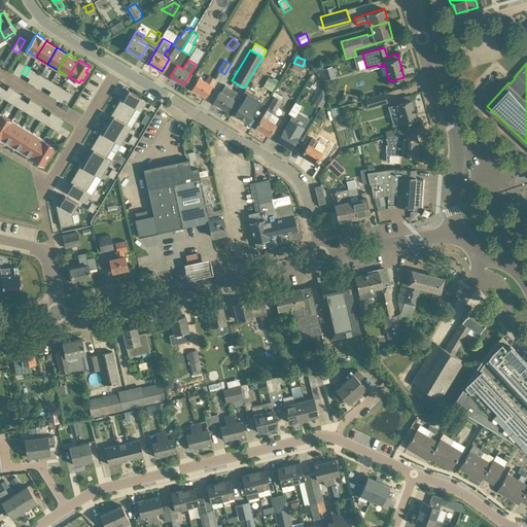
[(331,66),(321,68),(325,79),(327,79),(335,77),(331,66)]
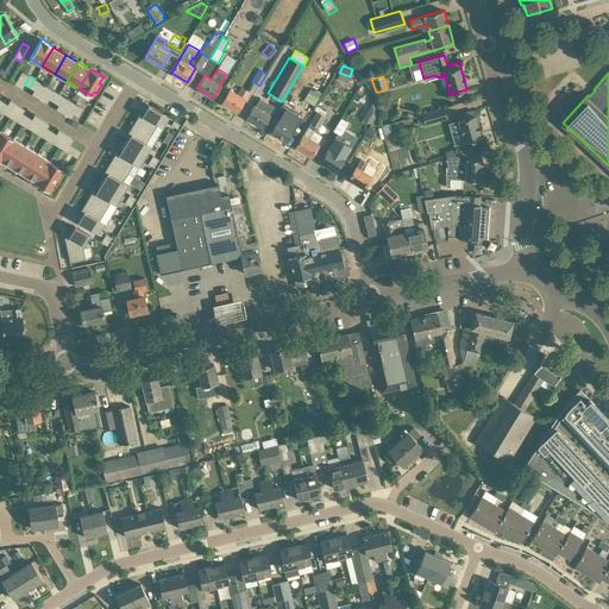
[(35,79),(30,87),(35,90),(39,82),(35,79)]
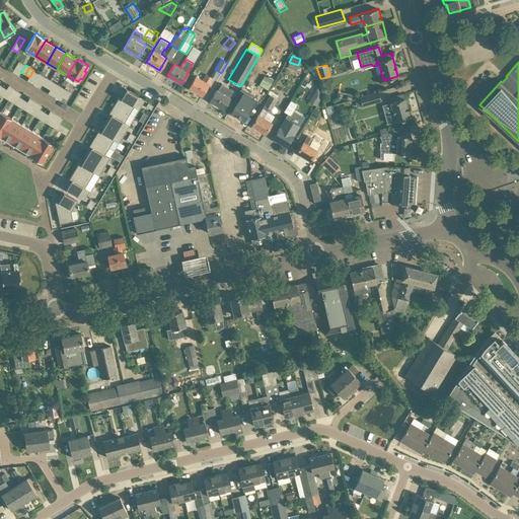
[(189,87),(202,95),(209,84),(213,78),(207,74),(203,80),(196,76),(189,87)]
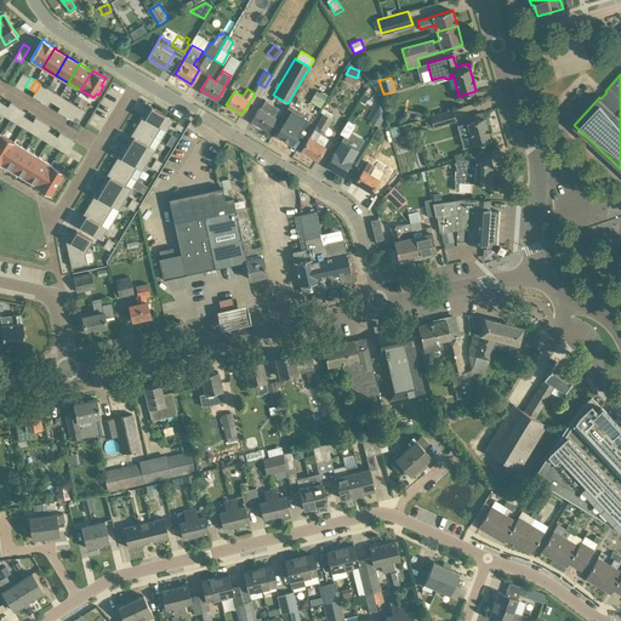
[(322,93),(315,104),(320,107),(326,96),(328,95),(323,91),(322,93)]
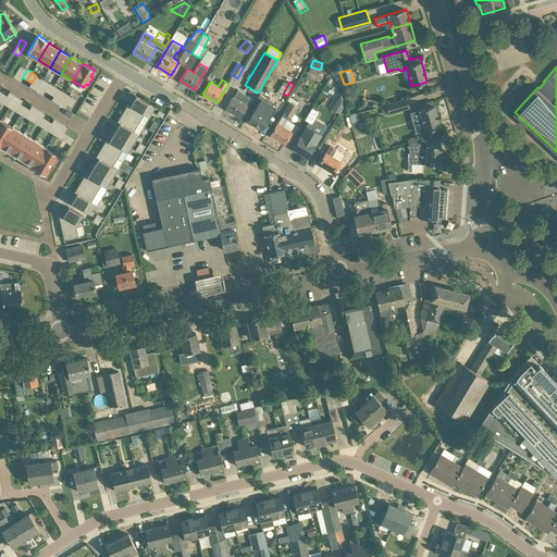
[(45,90),(49,94),(53,86),(49,83),(45,90)]
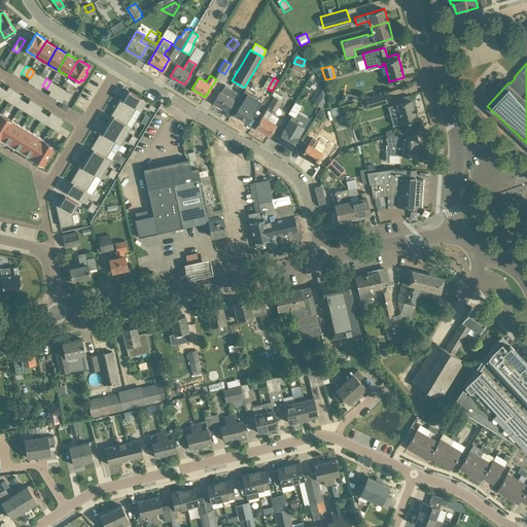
[(46,89),(50,91),(56,83),(50,81),(46,89)]
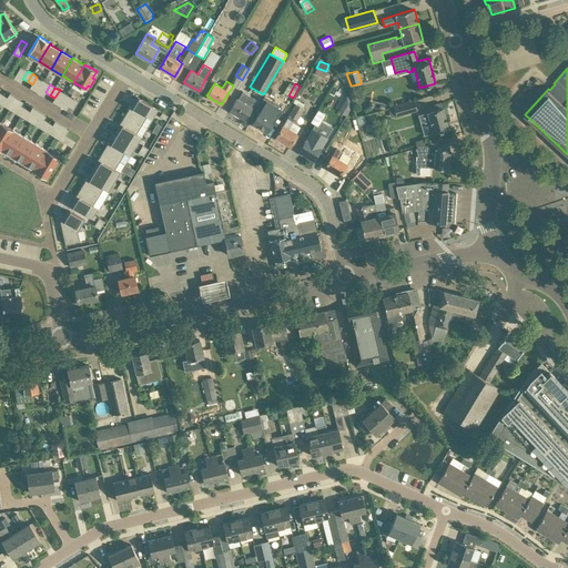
[(230,110),(244,118),(255,100),(243,92),(239,100),(236,99),(230,110)]
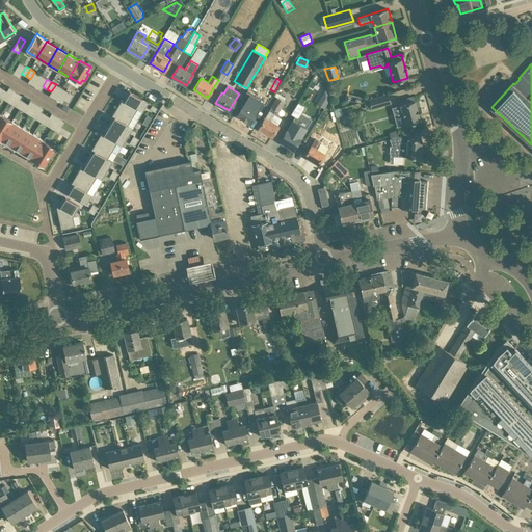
[(329,99),(325,89),(321,96),(328,101),(329,99)]
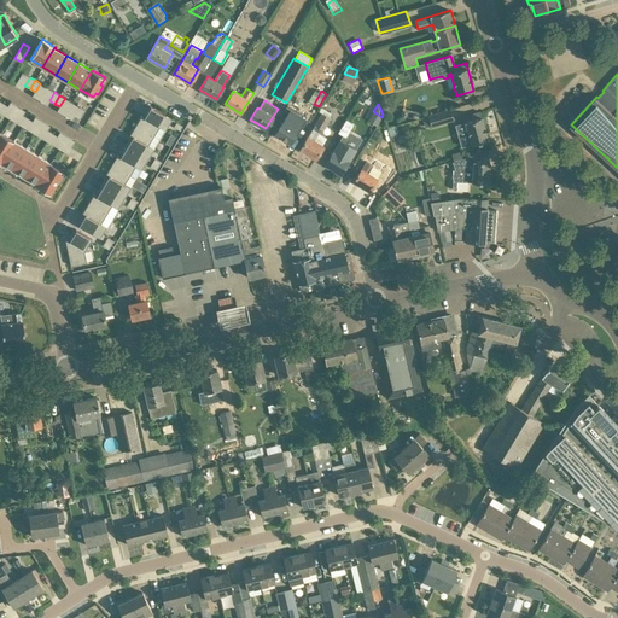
[(165,130),(172,120),(150,106),(144,116),(143,115),(136,126),(153,136),(159,127),(165,130)]
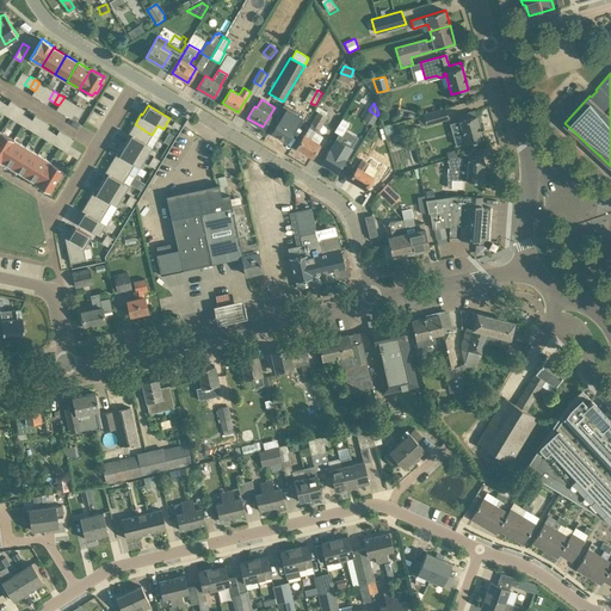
[(79,106),(73,113),(79,117),(84,109),(79,106)]
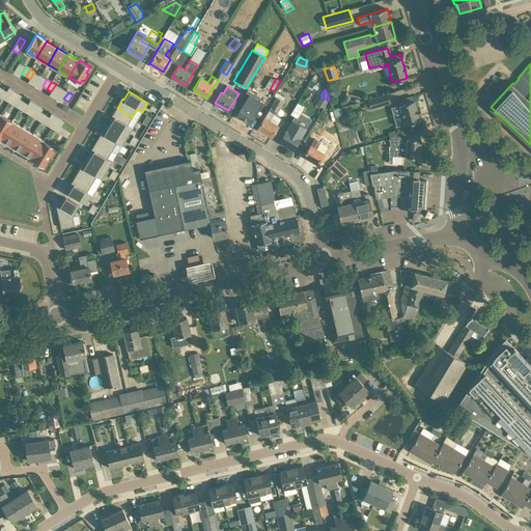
[(387,93),(367,99),(368,100),(370,108),(370,109),(389,103),(387,93)]
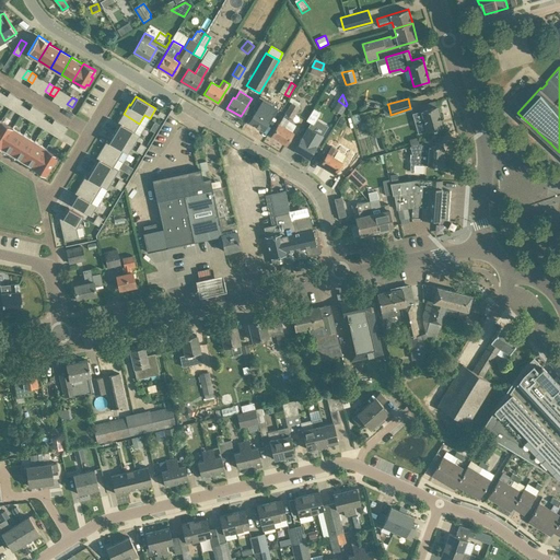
[(420,112),(412,114),(418,132),(427,130),(427,131),(442,127),(439,115),(440,113),(439,107),(436,107),(434,101),(419,106),(420,112)]
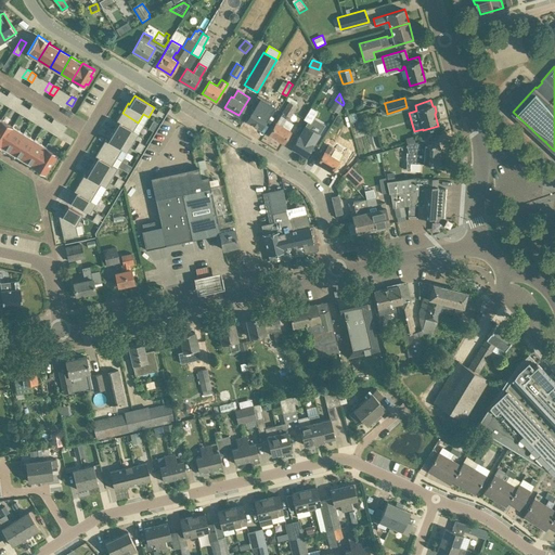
[(282,113),(289,117),(296,107),(288,102),(282,113)]
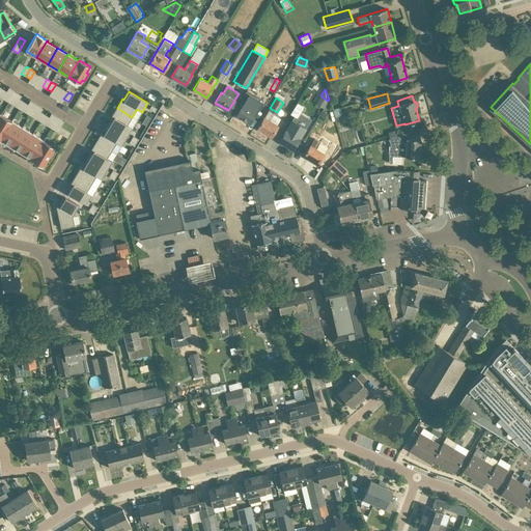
[(19,99),(15,106),(20,109),(24,102),(19,99)]
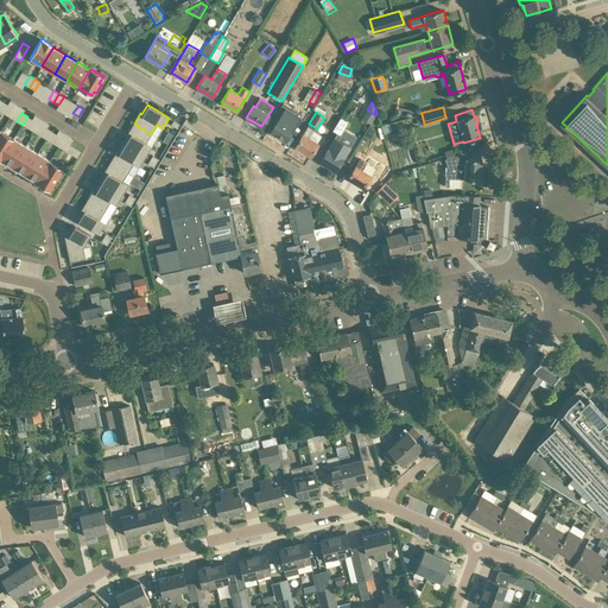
[(27,116),(23,125),(27,127),(32,119),(27,116)]
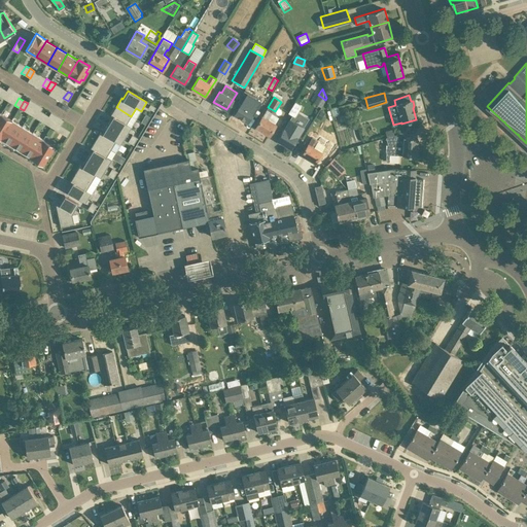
[(254,111),(253,111),(257,105),(252,102),(248,108),(241,104),(235,114),(247,123),(254,111)]
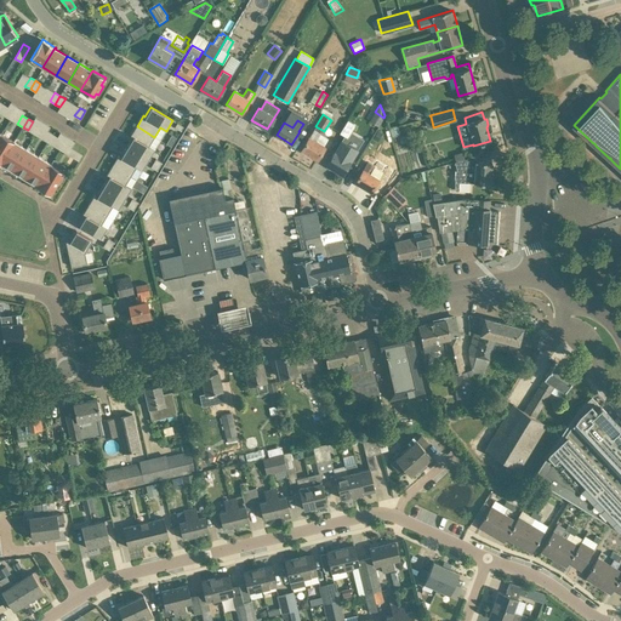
[(347,120),(340,134),(347,138),(355,125),(347,120)]
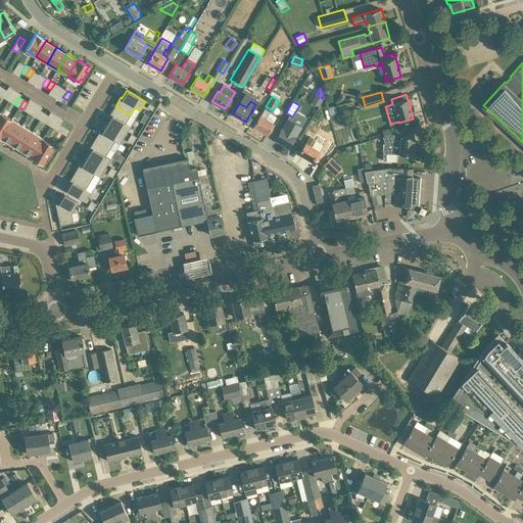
[(130,115),(115,106),(109,114),(111,115),(106,124),(125,135),(131,126),(126,123),(130,115)]
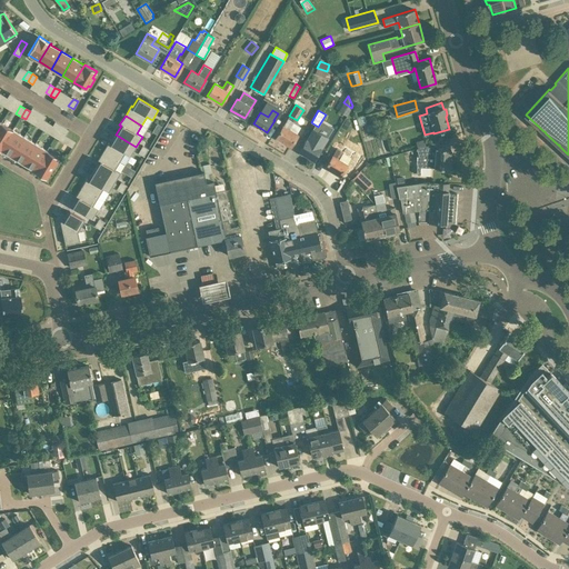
[(43,120),(39,127),(43,130),(48,122),(43,120)]
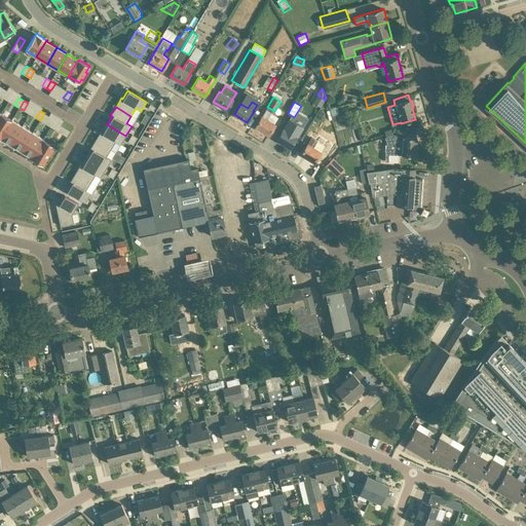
[(0,138),(11,119),(1,113),(0,114),(0,138)]
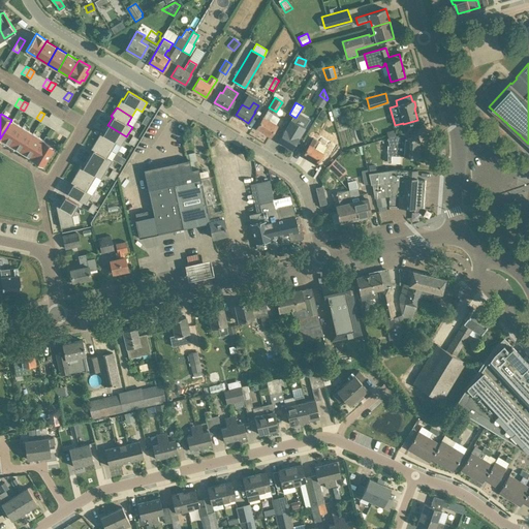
[(44,114),(40,121),(44,124),(49,117),(44,114)]
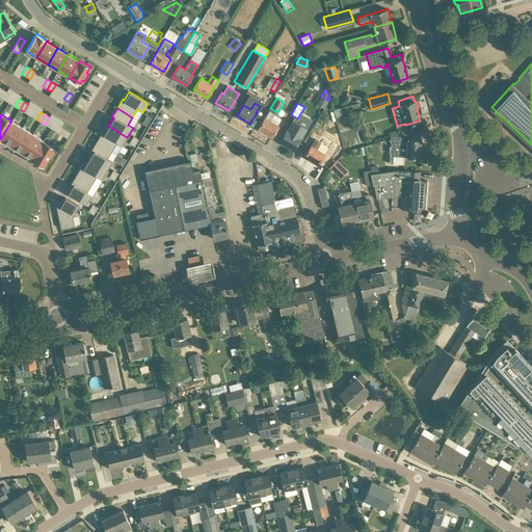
[(258,128),(271,136),(278,125),(277,125),(282,118),(275,115),(271,122),(264,117),(258,128)]
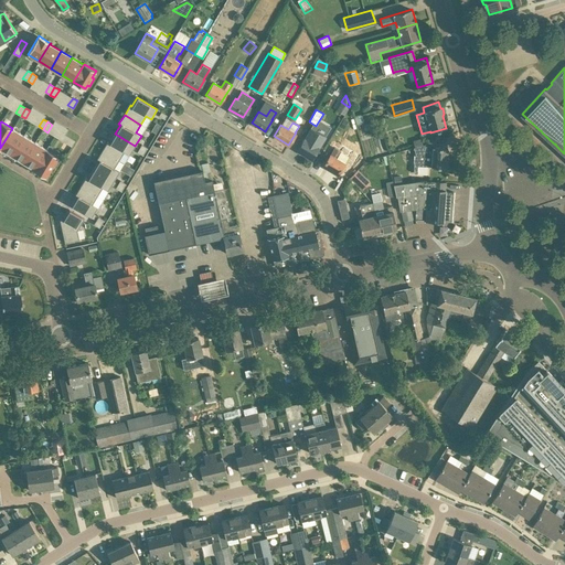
[(1,149),(12,156),(23,136),(12,128),(0,148),(0,149),(0,150),(1,149)]
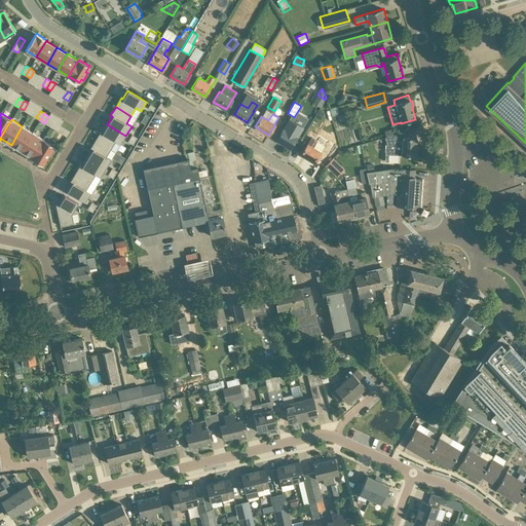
[(289,119),(276,140),(290,148),(302,127),(289,119)]
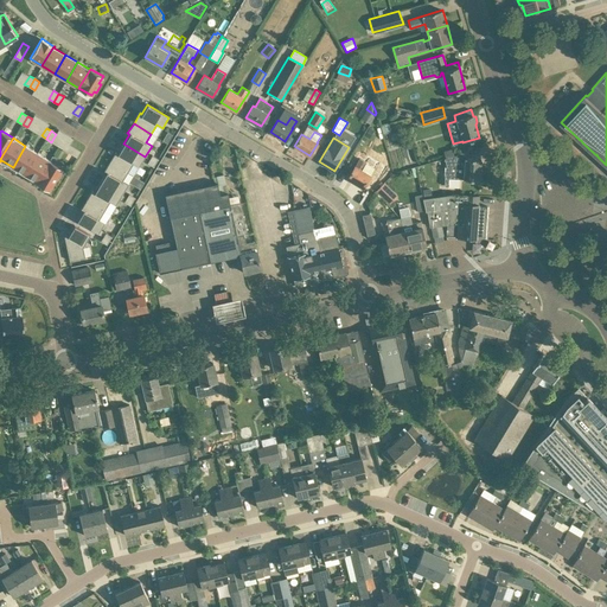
[(145,157),(123,144),(119,153),(116,152),(110,161),(128,172),(133,164),(139,167),(145,157)]
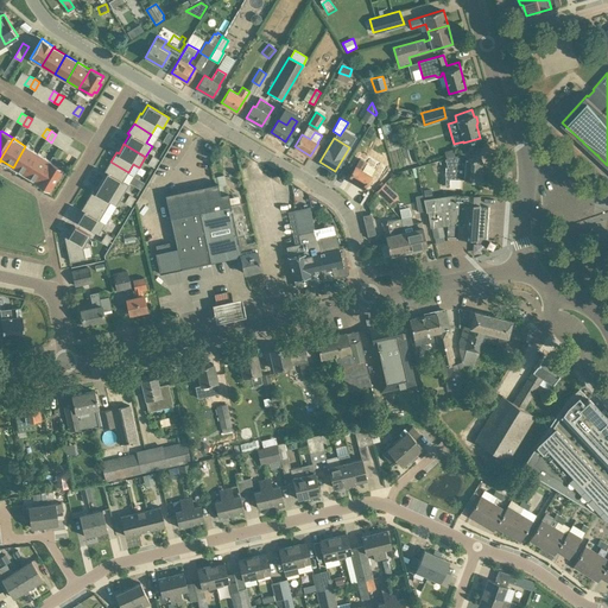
[(69,145),(65,151),(77,157),(81,151),(69,145)]
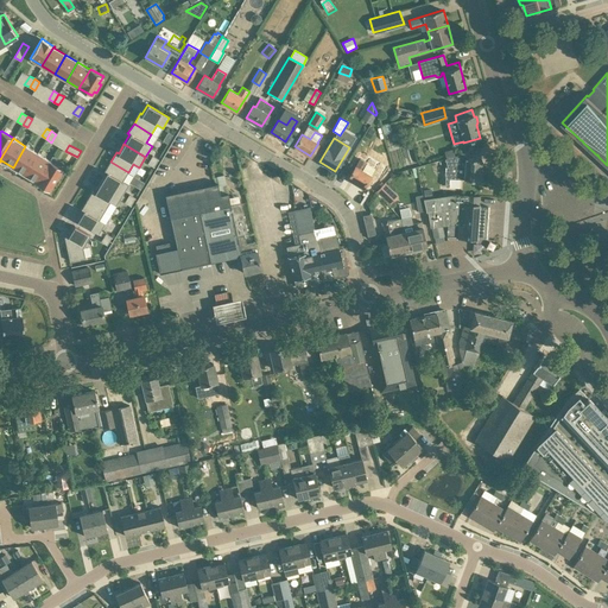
[(363,158),(384,170),(379,177),(386,181),(388,178),(392,172),(385,168),(390,159),(385,152),(372,145),(363,158)]
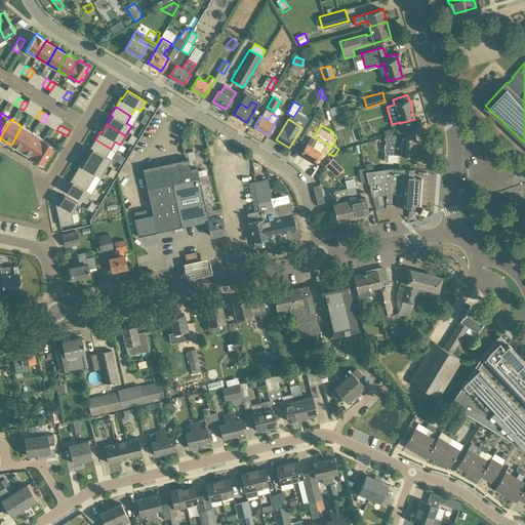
[(11,145),(22,151),(33,132),(22,126),(11,145)]
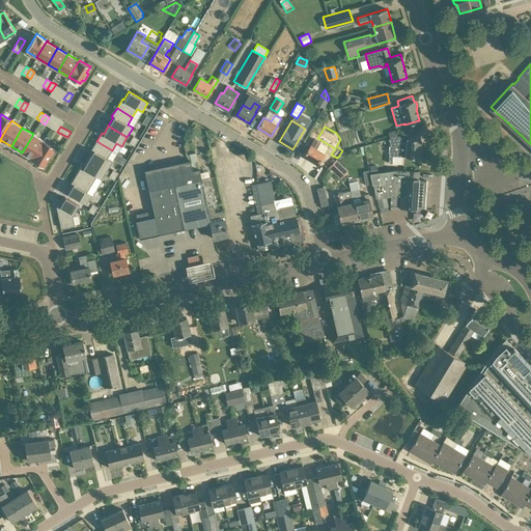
[(389,160),(392,160),(392,155),(406,155),(406,152),(420,155),(420,136),(406,135),(406,131),(388,136),(391,144),(389,144),(388,151),(389,151),(389,160)]
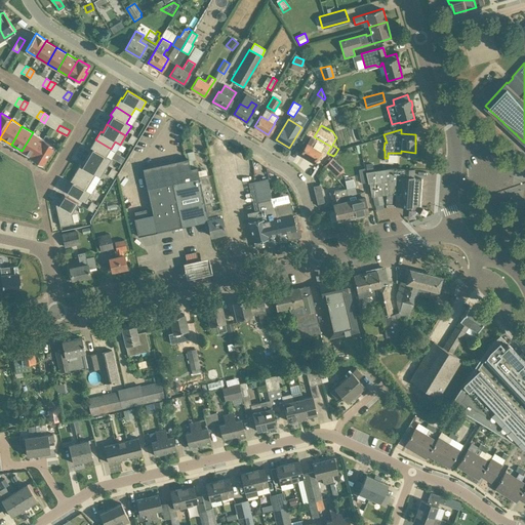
[(43,138),(33,132),(22,151),(32,157),(31,158),(32,158),(43,138)]
